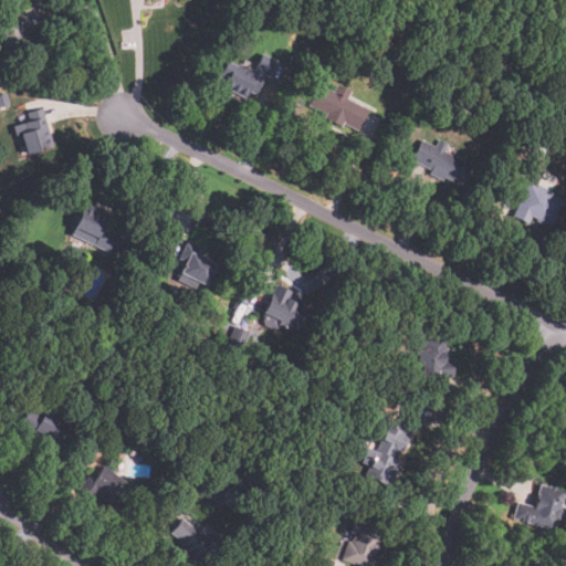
[(6,59),(0,45),(0,21),(21,12),(28,28),(24,30),(28,38),(24,42),(20,44),(20,46),(17,48),(19,52),(6,59)]
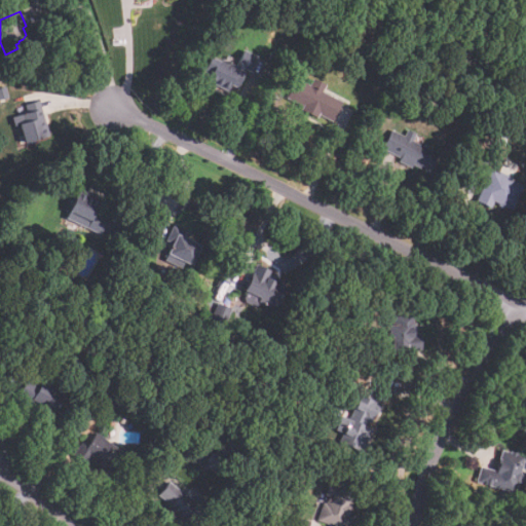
[(227,91),(204,81),(208,74),(203,72),(210,58),(220,62),(221,59),(235,66),(242,50),(258,58),(252,73),(241,68),(240,71),(243,73),(236,87),(230,85),(227,91)]
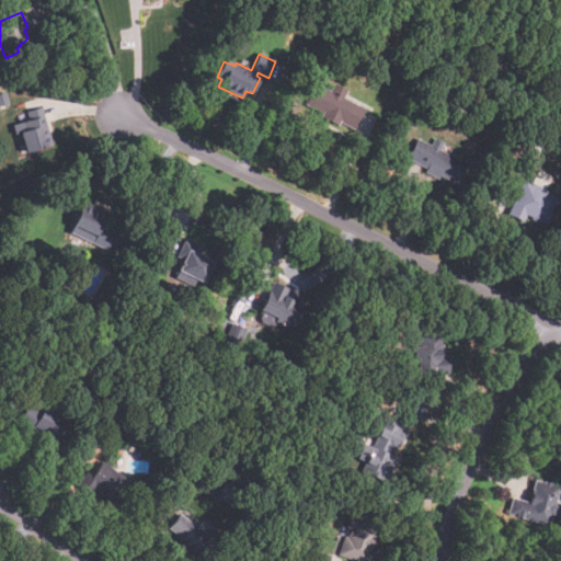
[(354,129),(340,123),(338,126),(320,117),(321,114),(304,105),(315,83),(330,91),(333,84),(347,92),(344,99),(365,109),(354,129)]
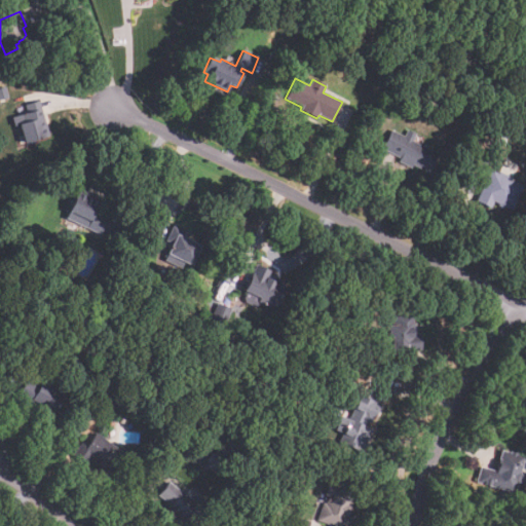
[(8,99),(0,100),(0,87),(6,86),(8,99)]
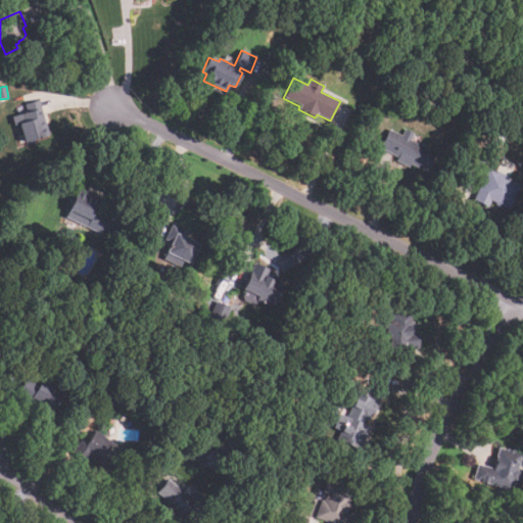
[(21,142),(16,125),(13,126),(10,116),(25,112),(22,105),(38,100),(48,135),(21,142)]
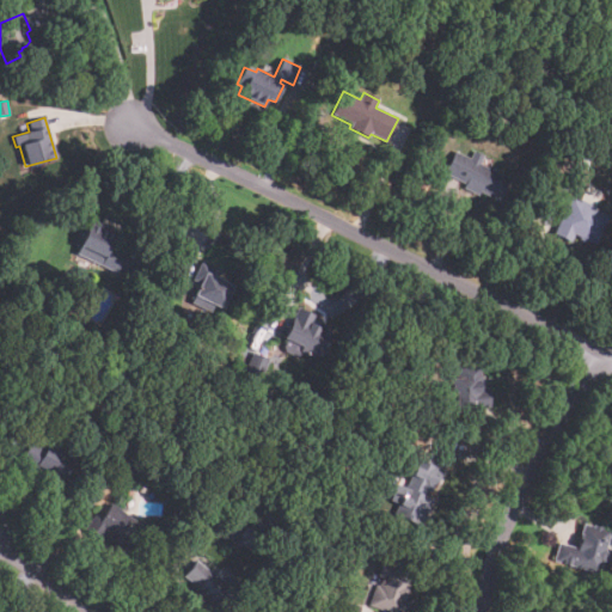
[(598,148),(588,169),(579,165),(588,144),(598,148)]
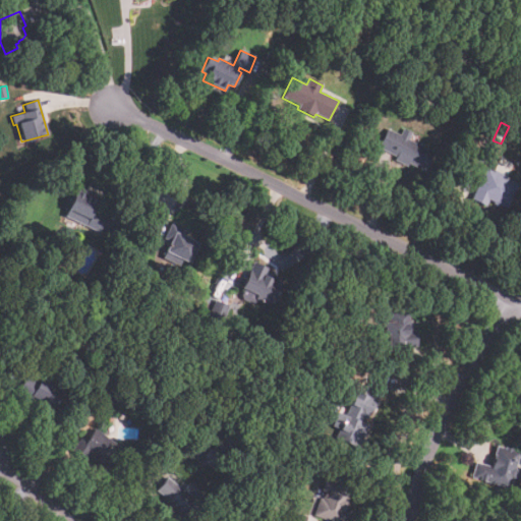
[(424,171),(408,163),(406,167),(393,160),(395,157),(378,149),(387,129),(400,135),(403,129),(411,133),(408,140),(432,153),(424,171)]
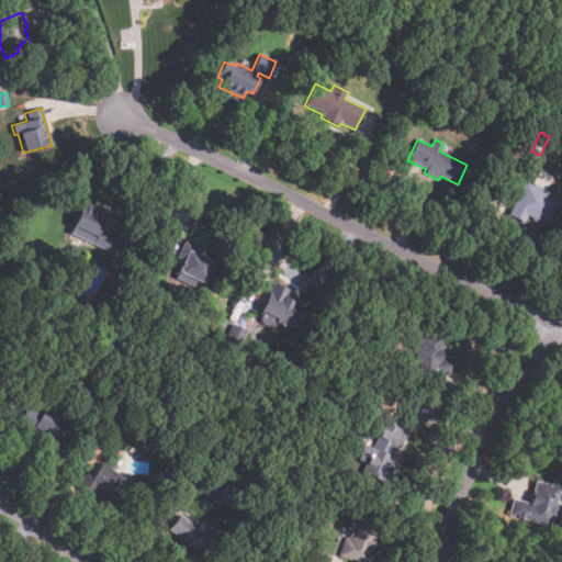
[(546,226),(526,216),(523,223),(507,215),(524,182),(532,187),(534,183),(542,188),(541,190),(559,199),(546,226)]
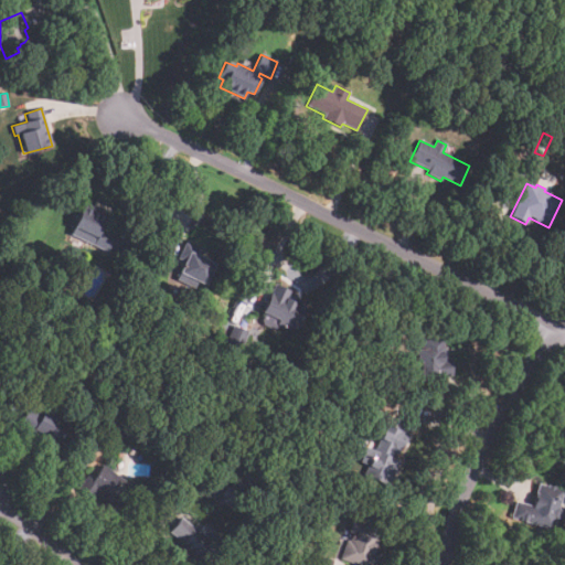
[(107,253),(70,235),(84,204),(108,215),(103,227),(116,233),(107,253)]
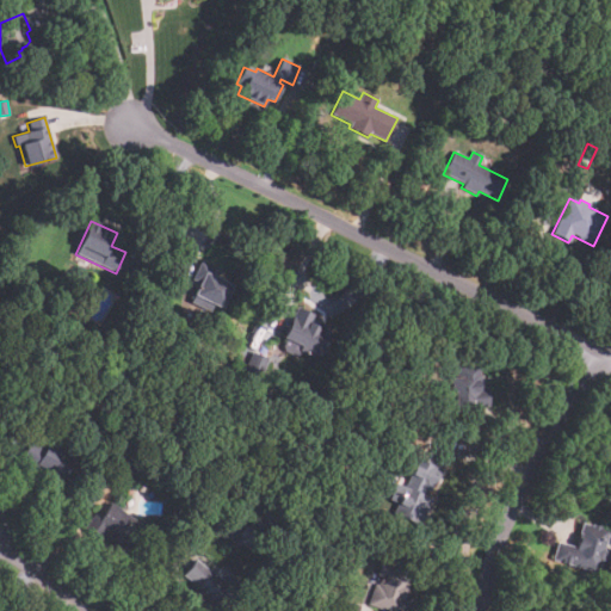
[(221,309),(192,295),(198,282),(191,278),(199,263),(217,272),(215,277),(233,287),(221,309)]
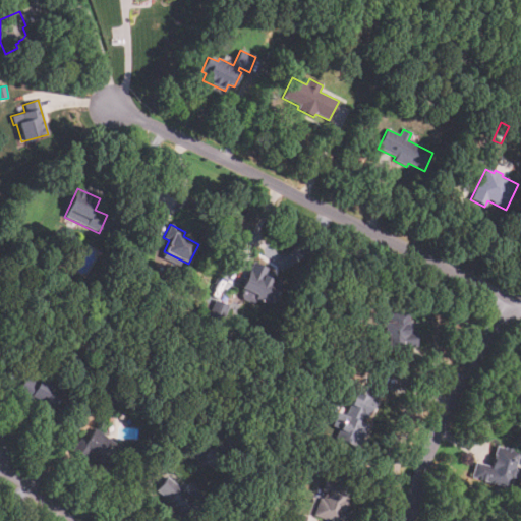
[(265,304),(240,294),(254,264),(269,270),(268,274),(277,278),(275,281),(283,284),(274,304),(267,301),(265,304)]
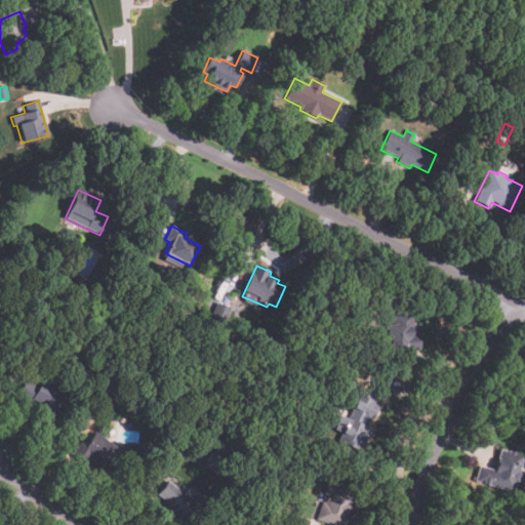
[(354,296),(347,295),(348,283),(355,284),(354,296)]
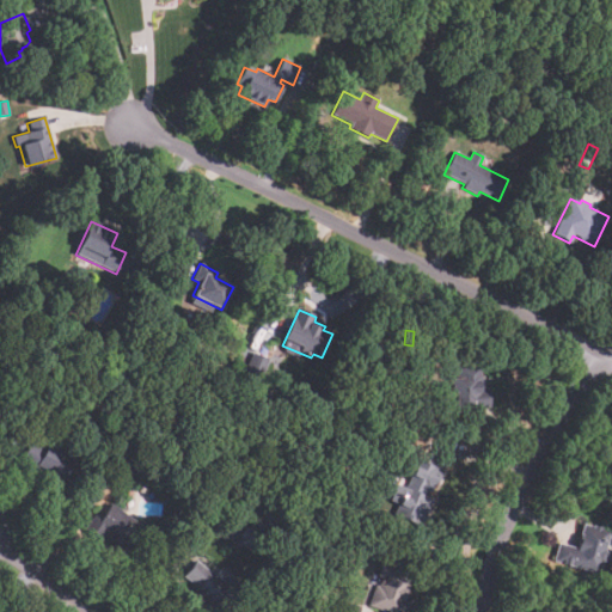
[(263,368),(250,363),(255,350),(268,355),(263,368)]
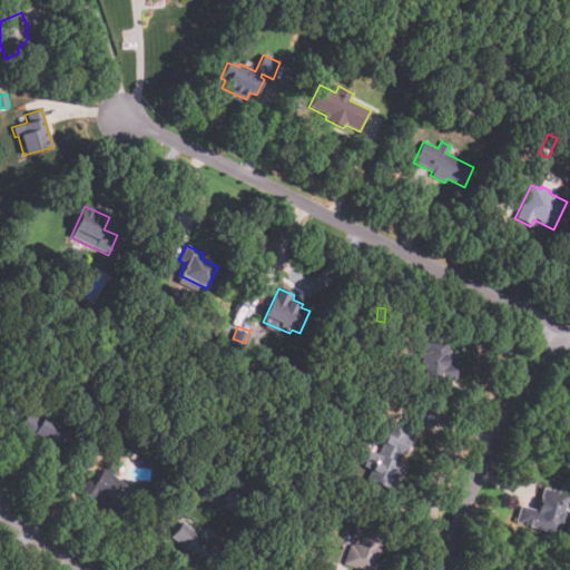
[(424,381),(423,366),(420,366),(419,352),(425,352),(425,343),(448,342),(448,351),(450,351),(450,363),(454,363),(455,380),(424,381)]
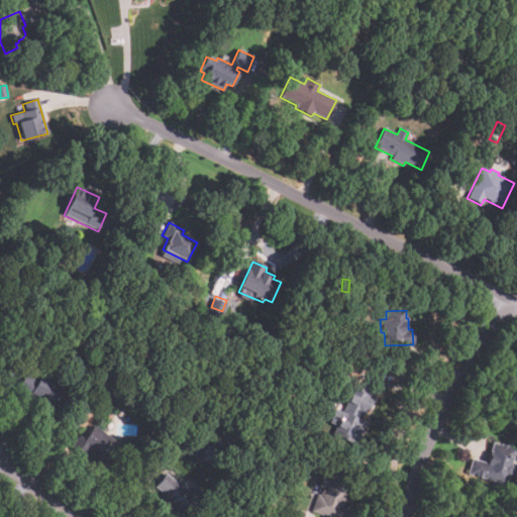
[(48,408),(29,397),(27,400),(15,392),(27,373),(38,380),(39,377),(61,390),(48,408)]
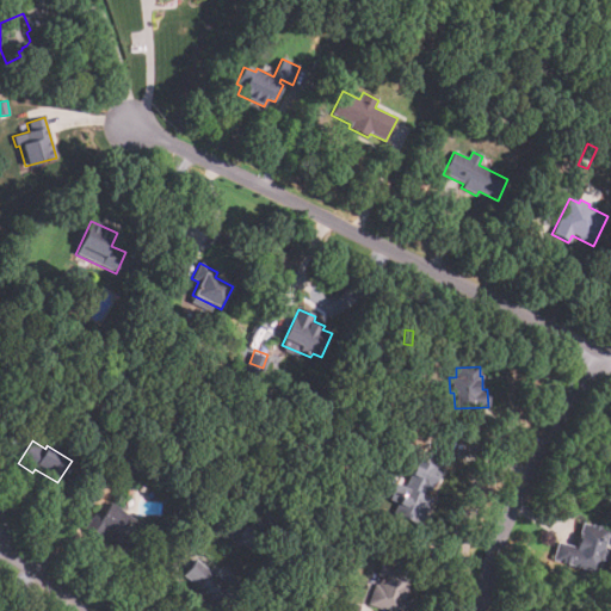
[(419,526),(393,514),(397,504),(389,500),(396,485),(403,487),(417,458),(440,469),(433,487),(432,487),(430,492),(425,491),(423,495),(432,499),(419,526)]
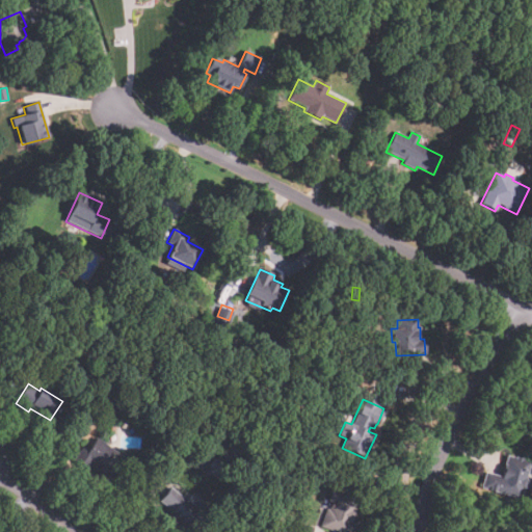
[(109,477),(105,474),(103,476),(89,466),(85,471),(72,461),(82,448),(87,451),(97,439),(125,458),(115,471),(114,470),(109,477)]
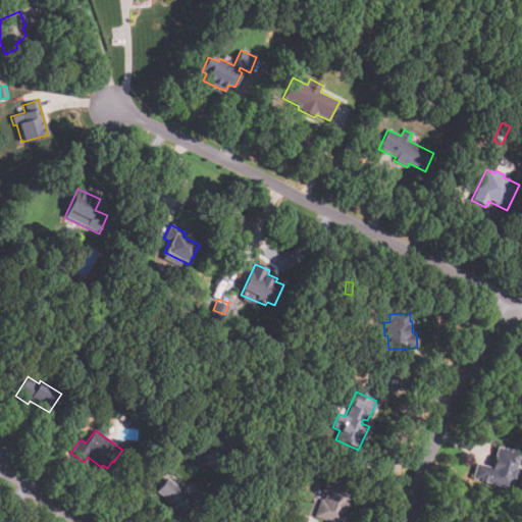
[(508,489),(471,479),(476,464),(490,468),(497,448),(504,450),(505,448),(513,451),(512,453),(519,455),(514,470),(516,474),(515,478),(511,480),(508,489)]
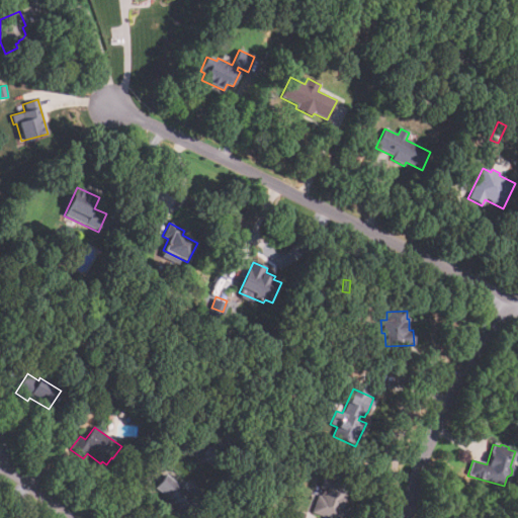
[(185,517),(181,517),(162,503),(166,497),(155,489),(165,475),(177,484),(180,480),(188,487),(185,491),(198,501),(185,517)]
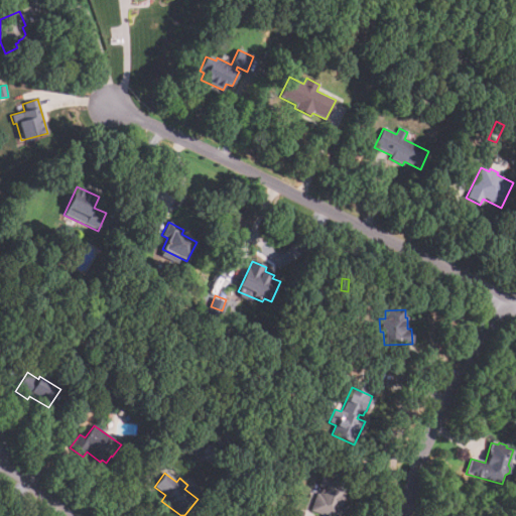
[(343,515),(321,515),(309,511),(316,493),(318,494),(321,487),(318,486),(323,475),(349,485),(345,495),(341,494),(340,496),(343,497),(340,505),(347,507),(343,515)]
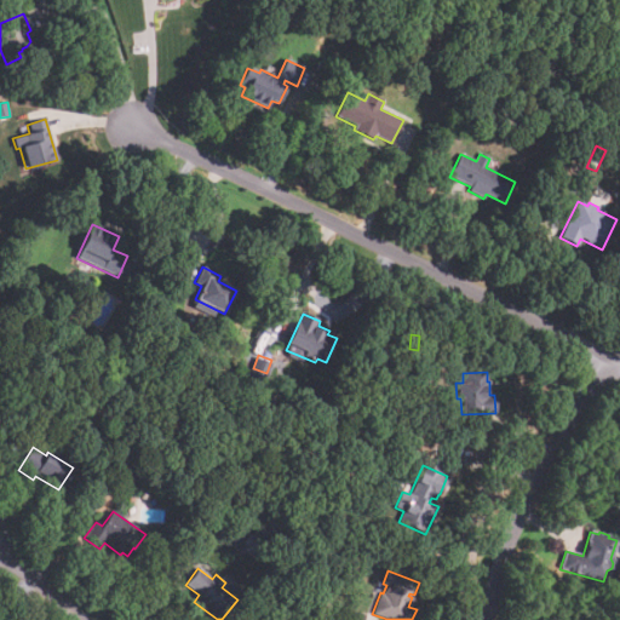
[(337,619),(343,607),(367,615),(365,619),(337,619)]
